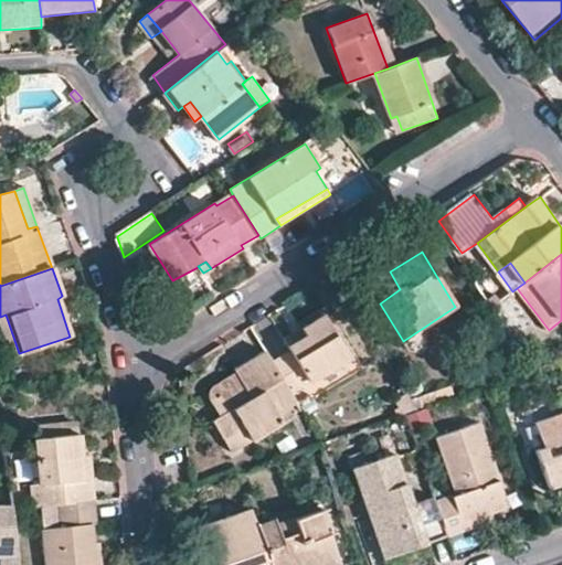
[(489,301),(492,307),(509,295),(505,289),(489,301)]
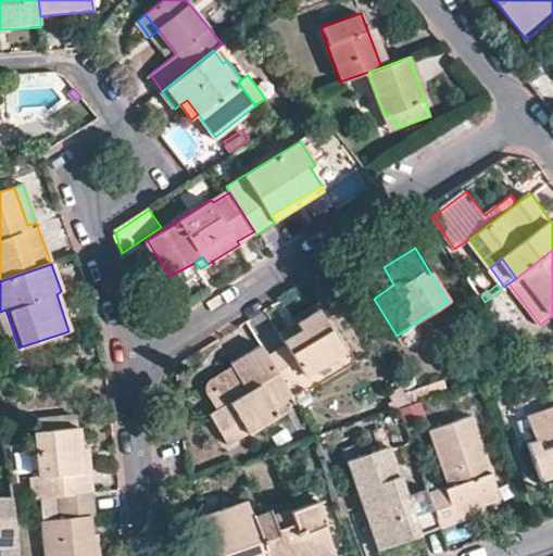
[(0,325),(9,350),(19,348),(5,310),(0,312),(0,325)]
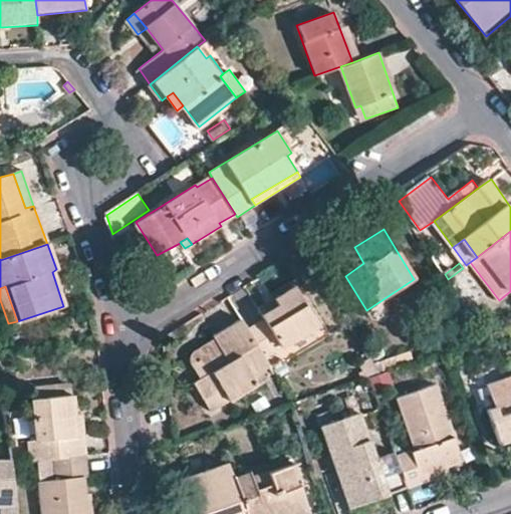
[(248,330),(265,358),(318,324),(297,289),(277,300),(280,305),(264,316),(267,320),(248,330)]
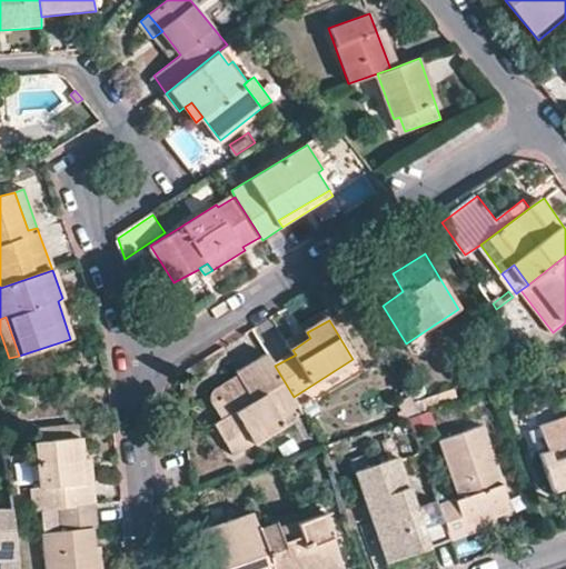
[(288,343),(293,350),(310,338),(307,332),(288,343)]
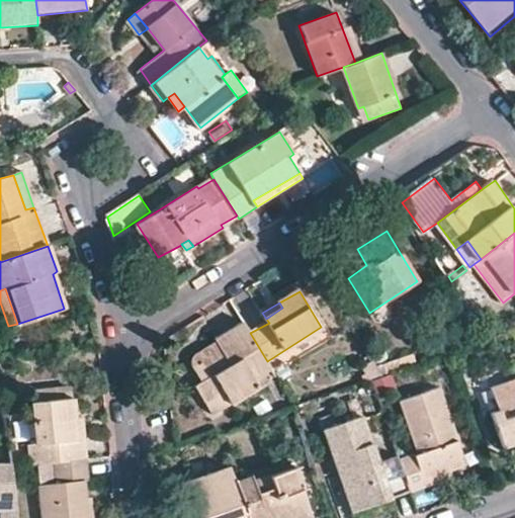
[(219,343),(198,356),(202,363),(193,368),(202,383),(196,389),(206,406),(225,394),(232,406),(261,389),(256,380),(273,370),(267,361),(250,333),(245,324),(218,341),(219,343)]
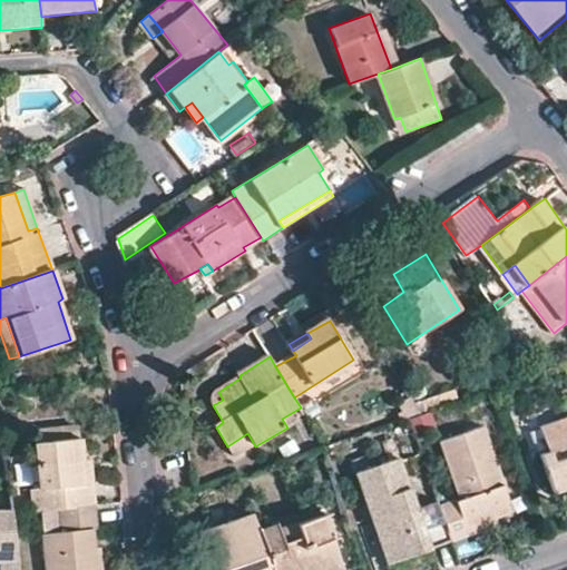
[(510,366),(515,380),(533,374),(528,360),(510,366)]
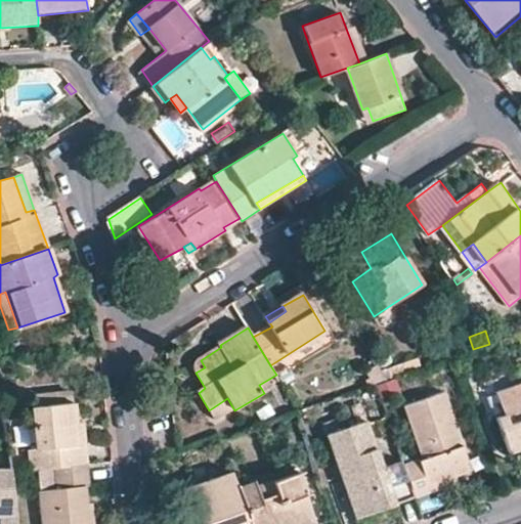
[(194,369),(196,373),(205,367),(201,360),(199,361),(197,365),(194,369)]
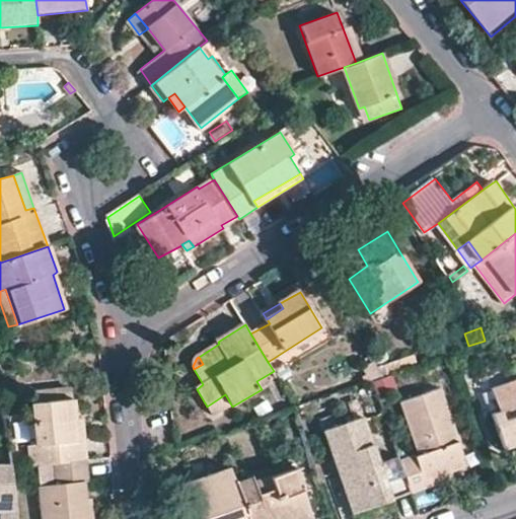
[(515,381),(493,391),(499,413),(492,416),(504,449),(515,445),(515,381)]
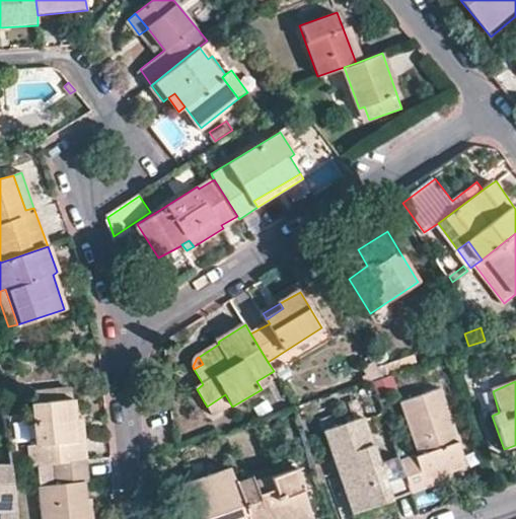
[(32,405),(73,399),(72,390),(31,395),(32,405)]
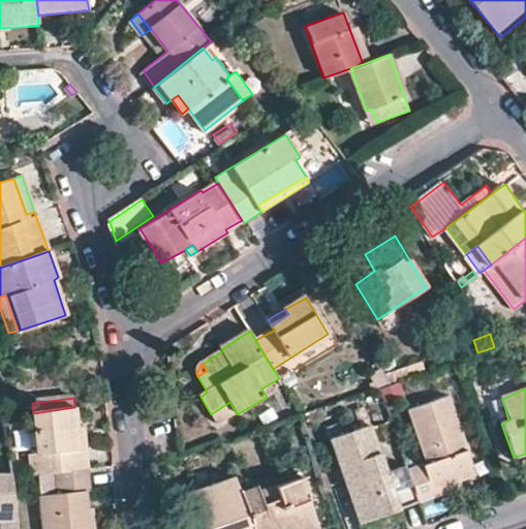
[(408,470),(420,502),(435,497),(433,489),(461,480),(475,474),(449,398),(411,410),(429,463),(408,470)]
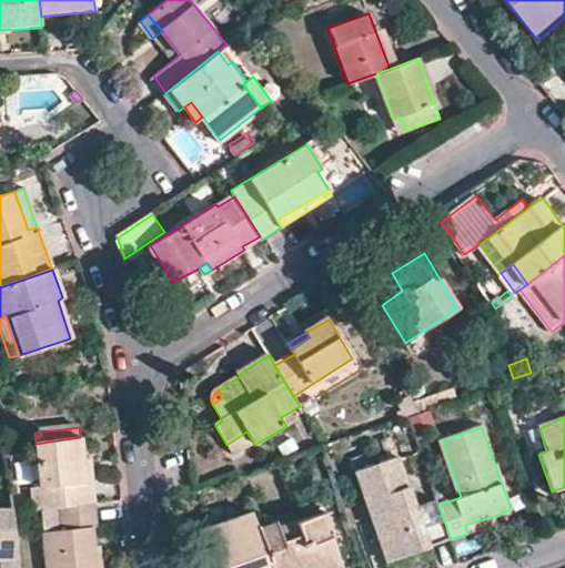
[(234,457),(254,445),(246,432),(226,445),(234,457)]
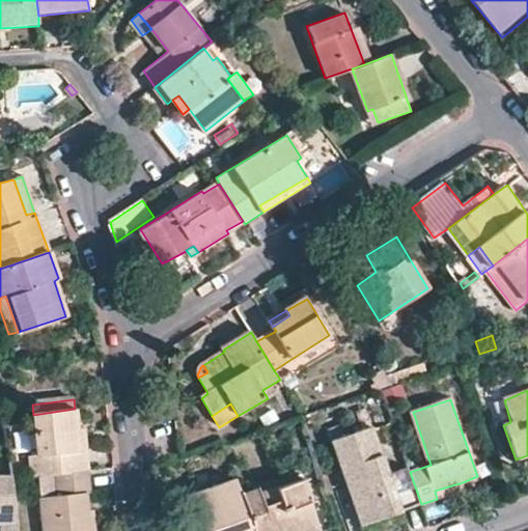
[(82,473),(88,472),(87,451),(78,451),(77,429),(75,409),(33,415),(37,455),(30,456),(32,478),(37,477),(82,473)]
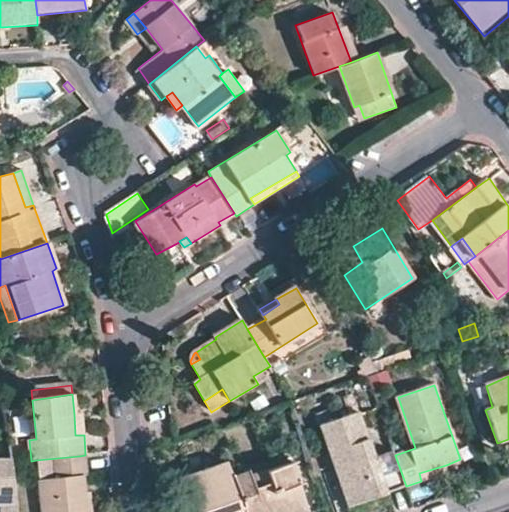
[(359,415),(353,395),(344,398),(350,417),(359,415)]
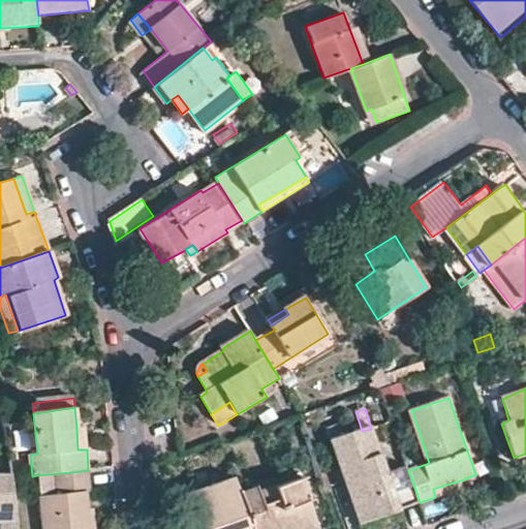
[(391,422),(371,429),(376,445),(397,439),(391,422)]
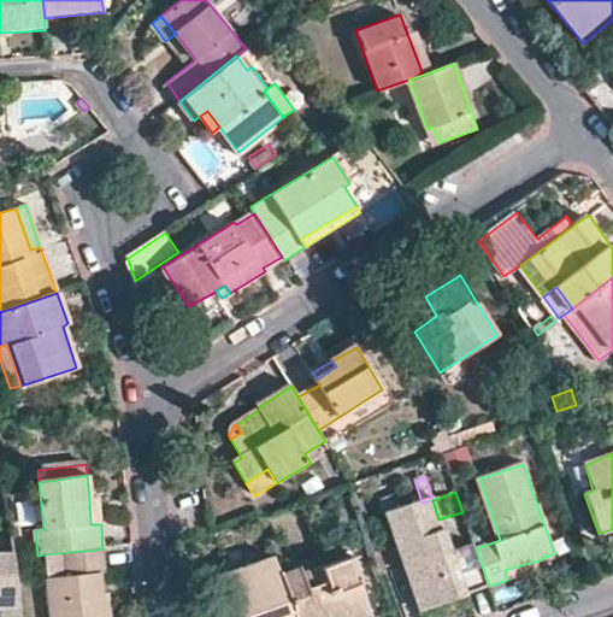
[(90,524),(101,524),(99,499),(89,499),(90,524)]
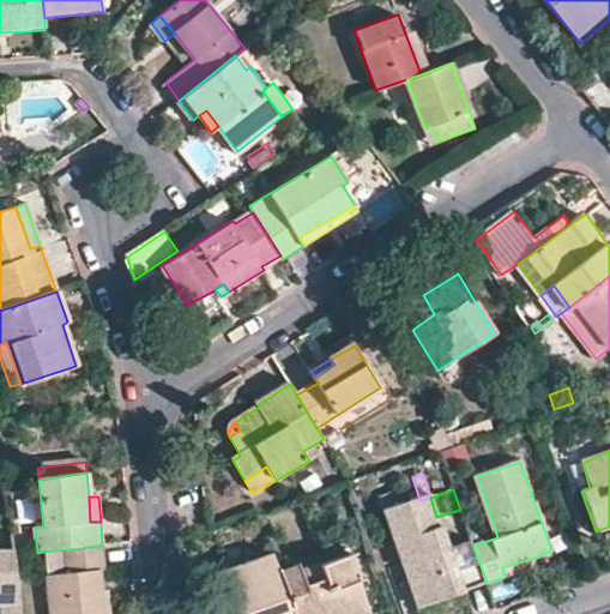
[(473,546),(471,541),(448,549),(436,517),(430,498),(420,500),(385,511),(418,607),(487,583),(473,546)]
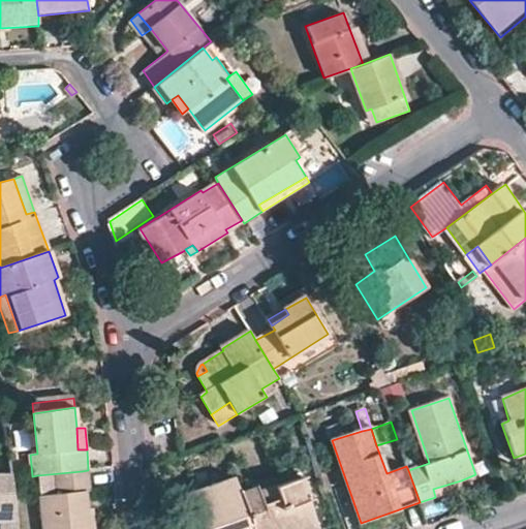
[(17,462),(0,462),(0,473),(17,474),(17,462)]
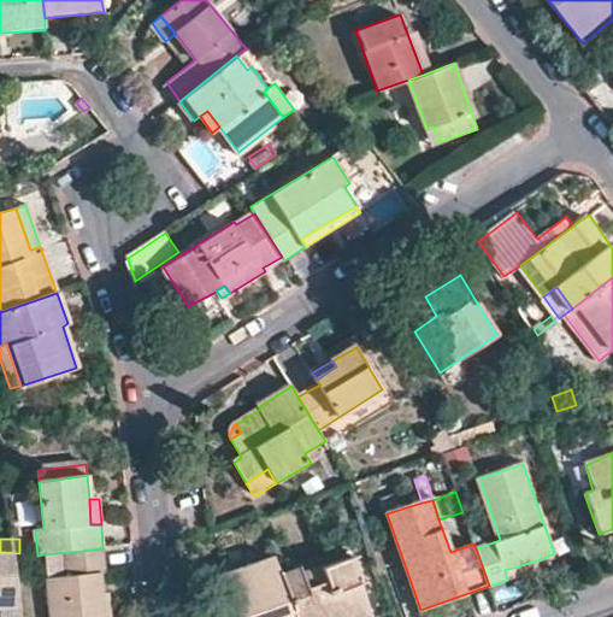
[(98,575),(95,550),(43,554),(49,616),(107,616),(107,599),(100,599),(98,575)]
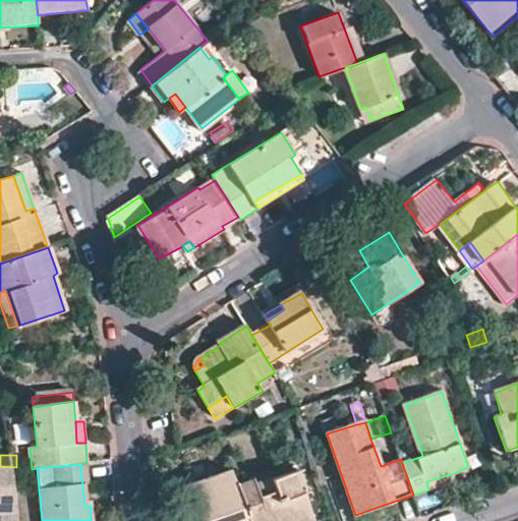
[(298,495),(305,494),(296,465),(254,479),(256,485),(290,472),(298,495)]
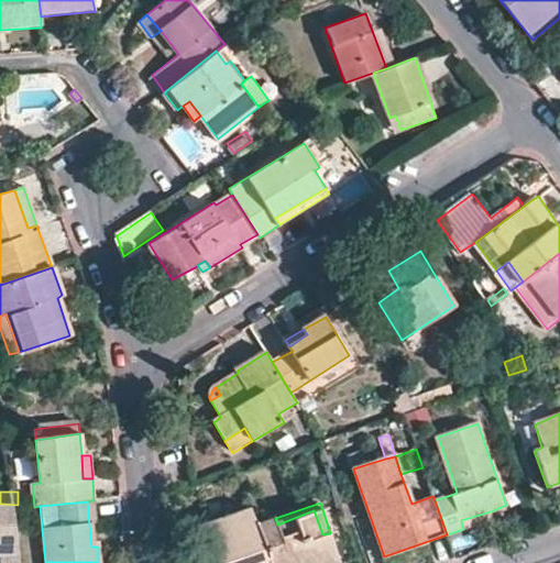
[(0,504),(0,562),(20,562),(18,505),(0,504)]
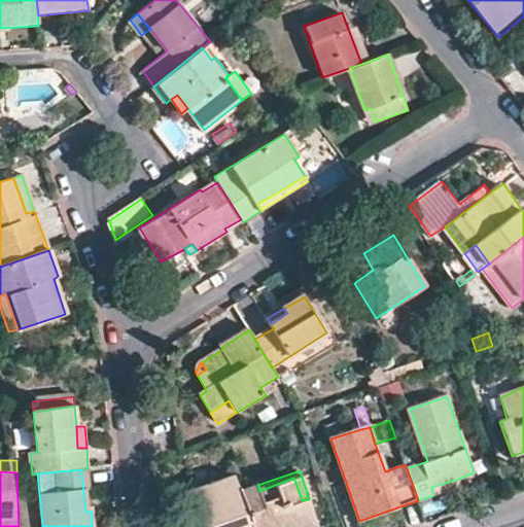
[(251,526),(240,492),(235,477),(184,494),(191,517),(198,515),(202,526),(251,526)]
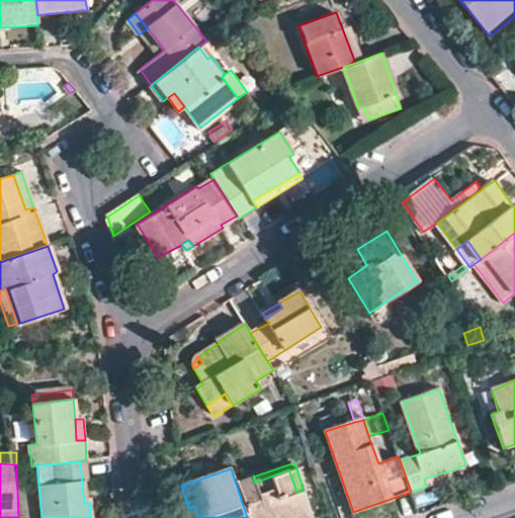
[(236,484),(247,517),(305,517),(312,516),(304,491),(296,492),(288,469),(255,483),(253,477),(236,484)]
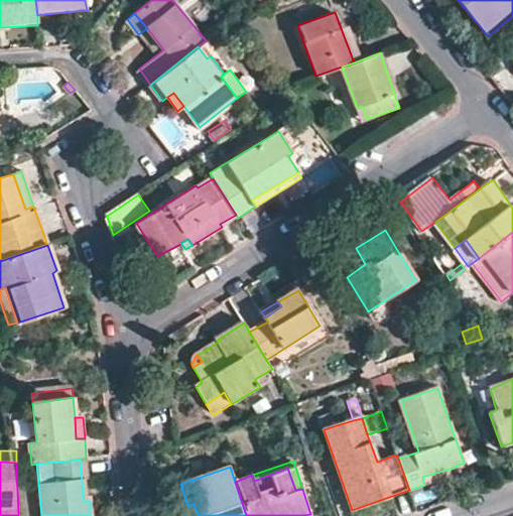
[(422,477),(424,485),(452,476),(450,469),(422,477)]
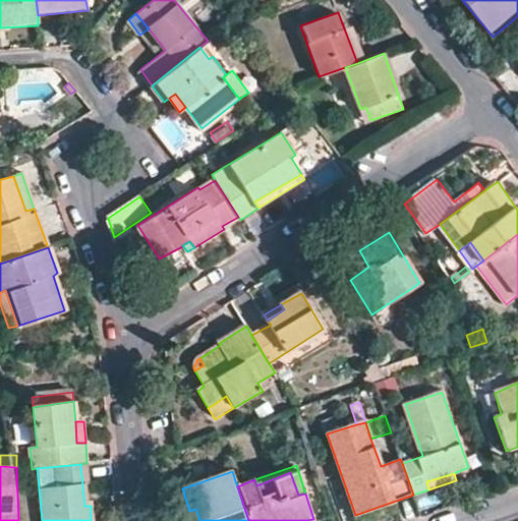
[(199,520),(195,509),(189,511),(192,520),(199,520)]
